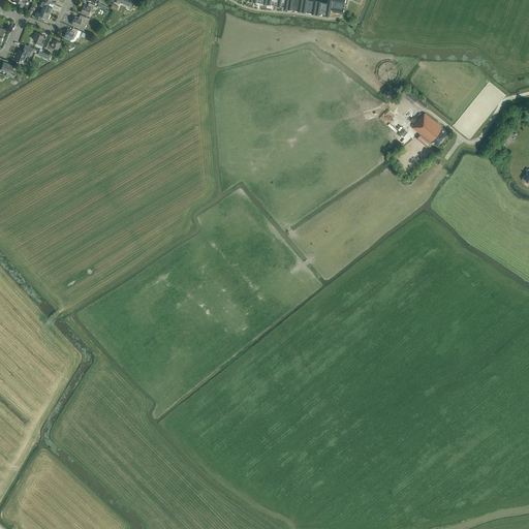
[(41,9),(50,13),(53,8),(47,5),(48,3),(41,0),(39,5),(42,6),(41,9)]
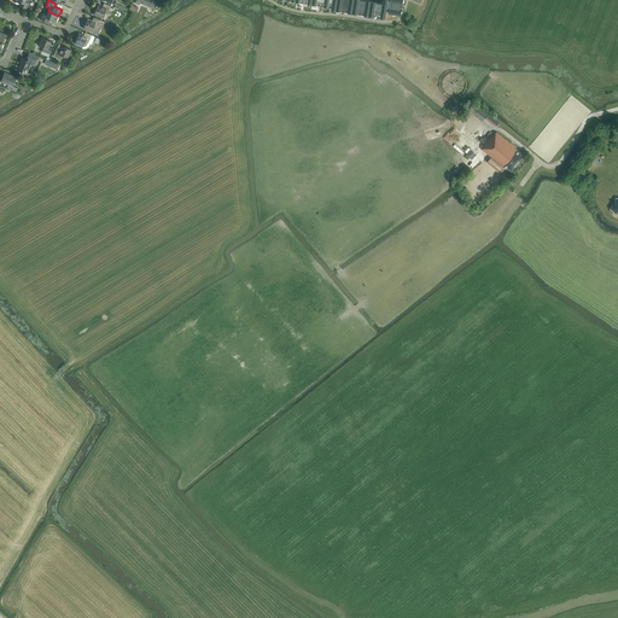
[(286,0),(328,7),(328,5),(332,6),(331,10),(385,18),(386,11),(389,11),(389,13),(401,16),(403,0),(383,0),(383,4),(377,3),(367,0),(366,1),(362,0),(286,0)]
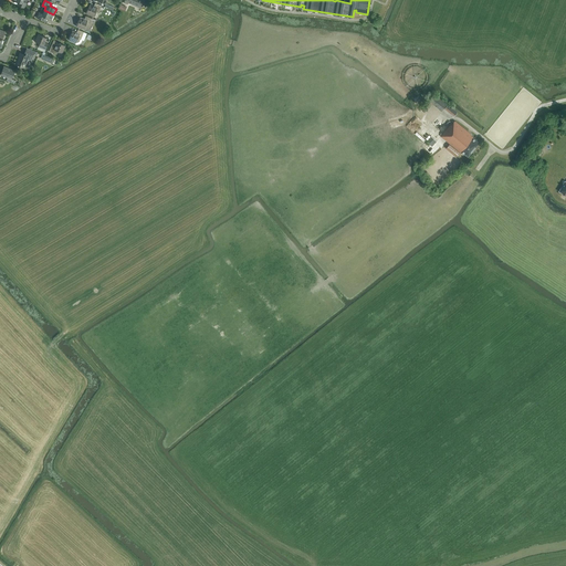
[(94,6),(90,4),(86,13),(93,17),(95,12),(98,13),(101,7),(104,9),(104,7),(95,3),(94,6)]
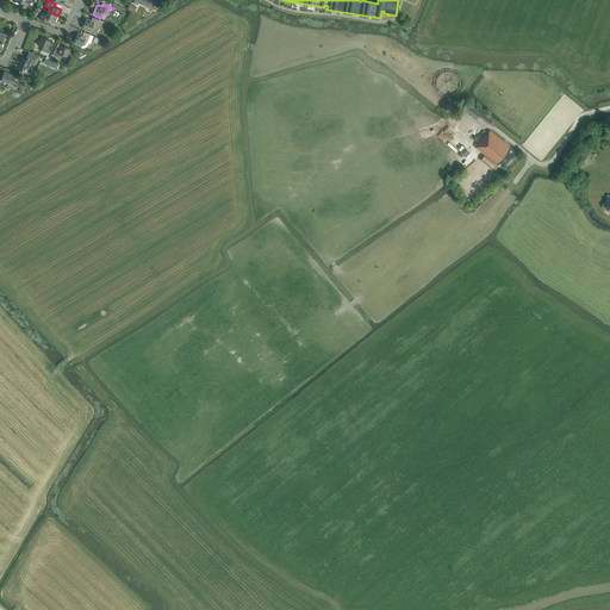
[(55,22),(57,16),(48,11),(48,12),(44,11),(43,13),(42,13),(39,19),(47,22),(48,19),(55,22)]
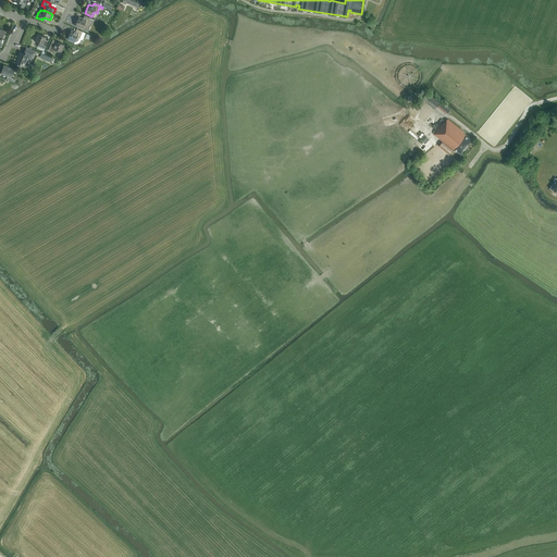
[(83,19),(78,16),(75,26),(83,28),(84,24),(87,25),(90,17),(84,15),(83,19)]
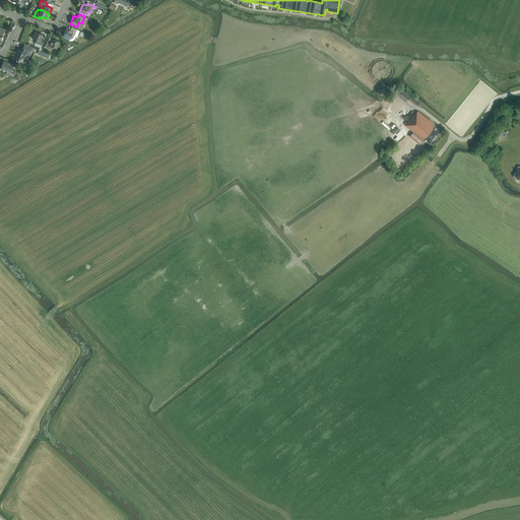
[(66,28),(63,37),(69,40),(69,41),(70,41),(71,41),(72,41),(74,40),(74,39),(75,38),(75,37),(74,37),(77,29),(74,27),(71,26),(70,29),(66,28)]
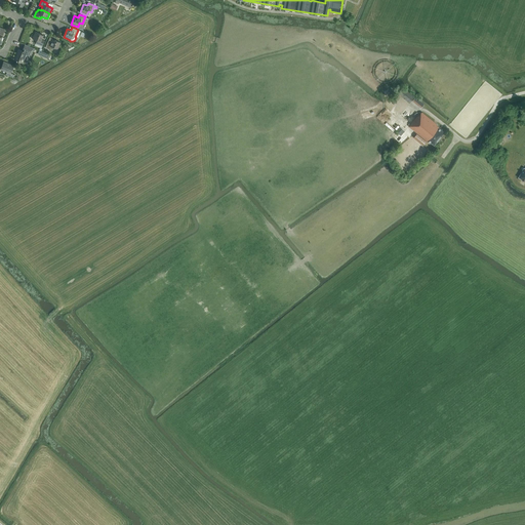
[(35,32),(32,39),(36,40),(35,43),(42,46),(45,40),(42,39),(43,35),(35,32)]
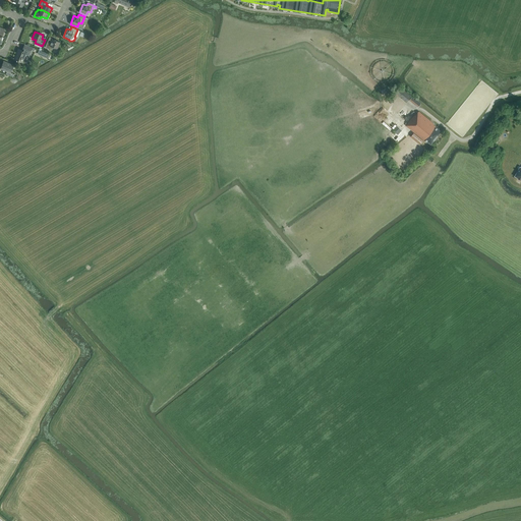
[(60,42),(52,39),(50,43),(47,41),(45,47),(52,50),(53,47),(57,49),(60,42)]
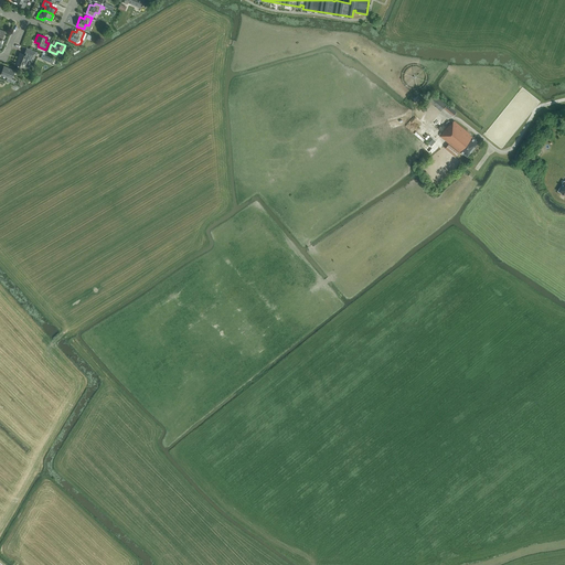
[(23,54),(20,53),(16,64),(24,67),(28,57),(33,60),(34,59),(36,60),(39,56),(35,55),(36,52),(27,48),(23,54)]
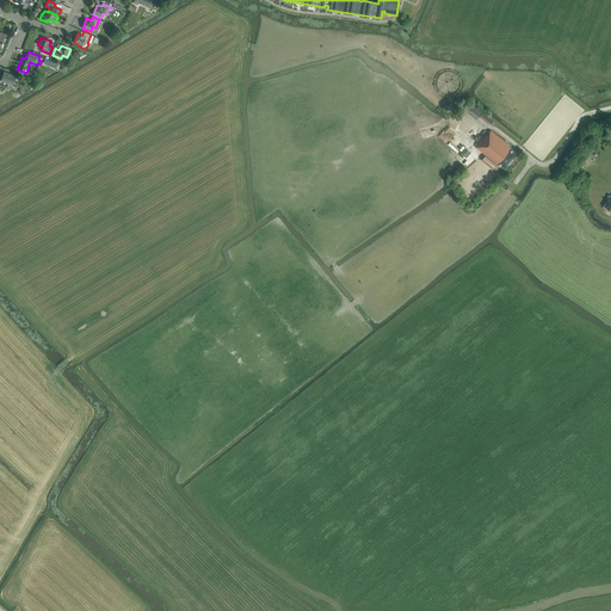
[(16,76),(4,72),(0,80),(8,84),(7,87),(16,90),(17,87),(12,85),(16,76)]
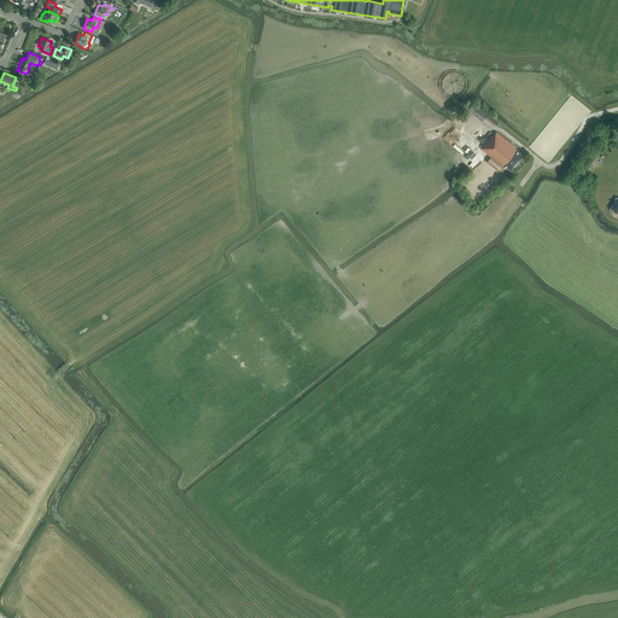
[(489,114),(474,101),(468,110),(482,121),(489,114)]
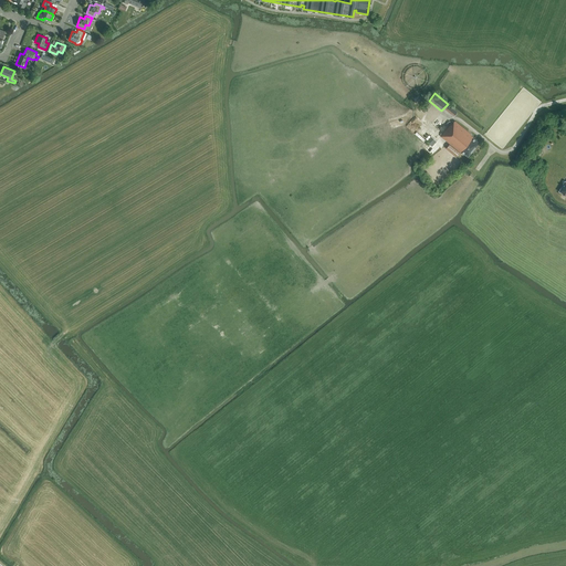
[(457,113),(448,105),(444,108),(454,116),(457,113)]
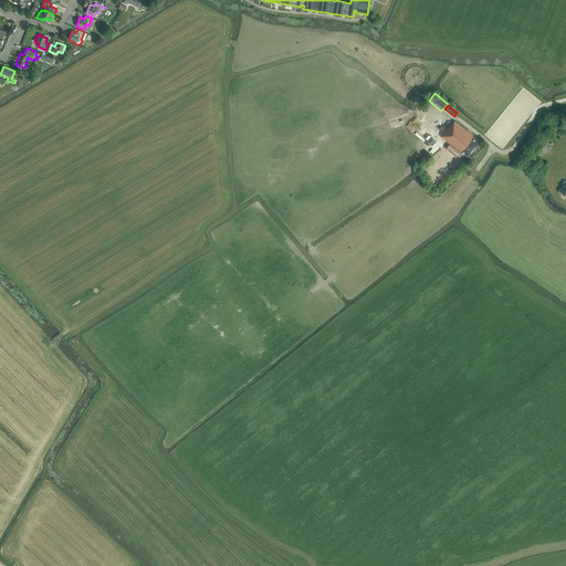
[(468,156),(479,143),(474,138),(471,135),(471,134),(454,121),(451,125),(451,124),(442,134),(441,133),(440,134),(441,135),(441,136),(450,144),(460,152),(462,154),(463,152),(468,156)]
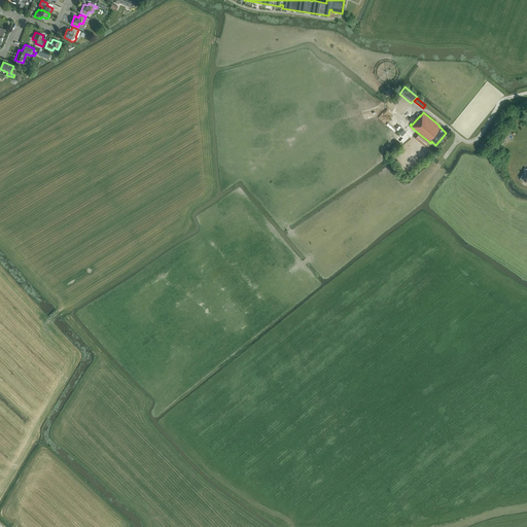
[(389,120),(387,123),(395,131),(397,129),(389,120)]
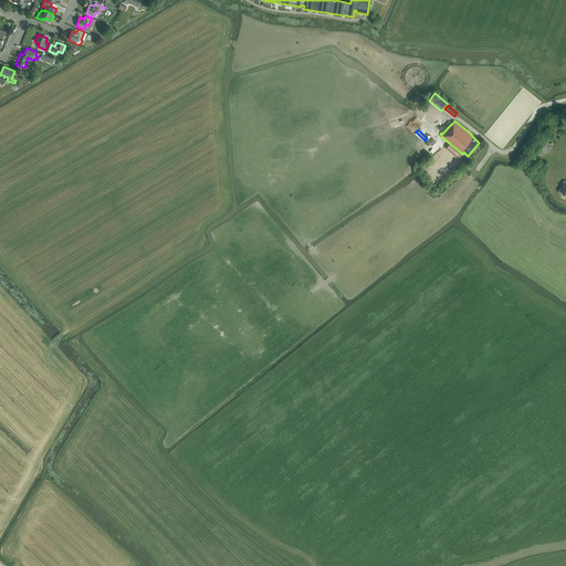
[(432,146),(437,140),(431,136),(427,142),(432,146)]
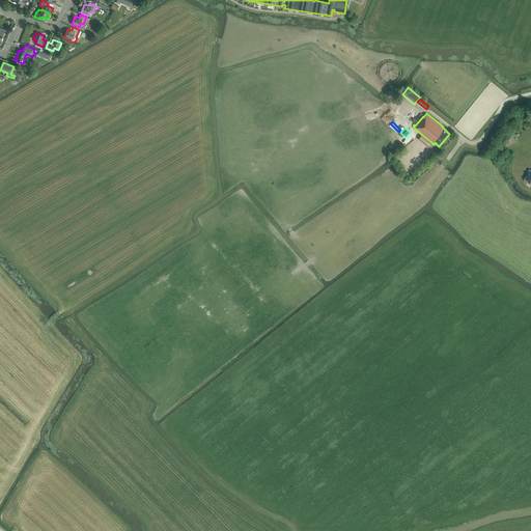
[(431,142),(422,135),(419,139),(428,146),(431,142)]
